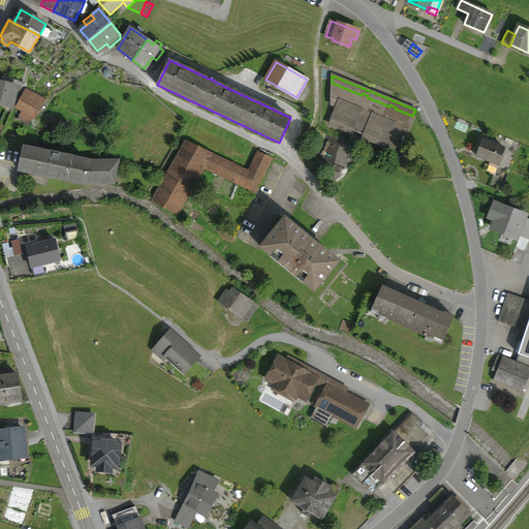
[(0,101),(10,104),(16,81),(11,79),(3,76),(1,83),(0,83),(0,101)]
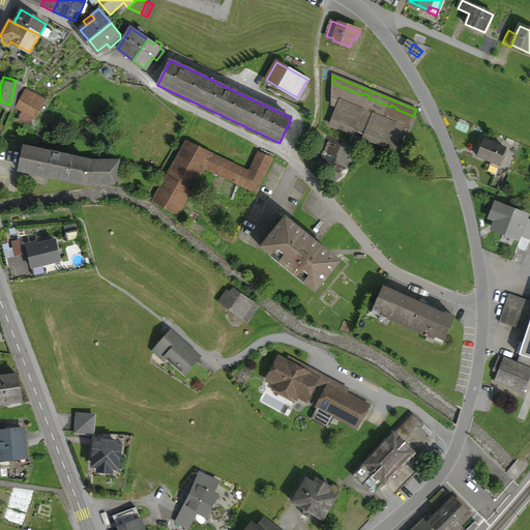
[(407,127),(409,128),(413,116),(395,109),(396,108),(391,105),(390,107),(367,97),(369,95),(363,93),(362,95),(332,83),(331,105),(336,107),(329,124),(353,134),(354,130),(364,135),(362,138),(386,148),(388,144),(389,140),(399,144),(398,148),(399,148),(407,127)]
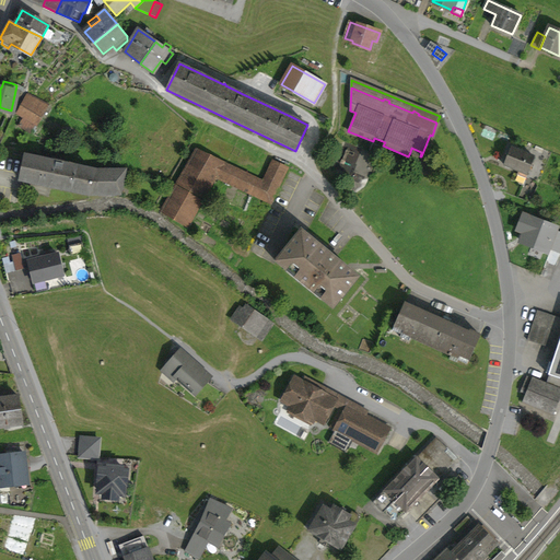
[(19,126),(31,132),(47,104),(28,94),(18,114),(25,118),(19,126)]
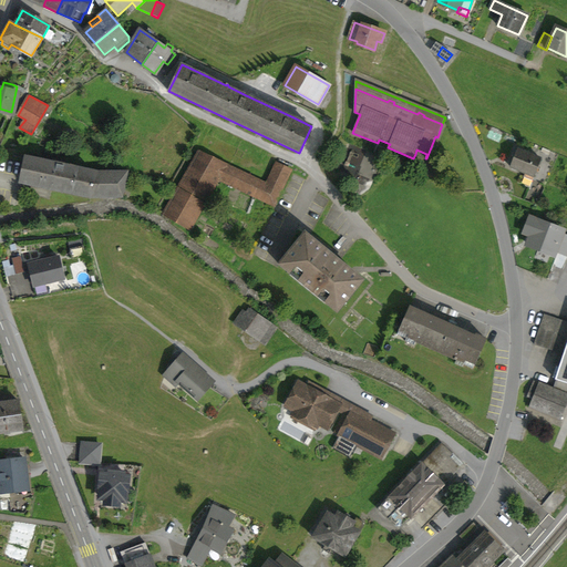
[(388,147),(390,144),(379,140),(378,143),(374,150),(385,154),(388,147)]
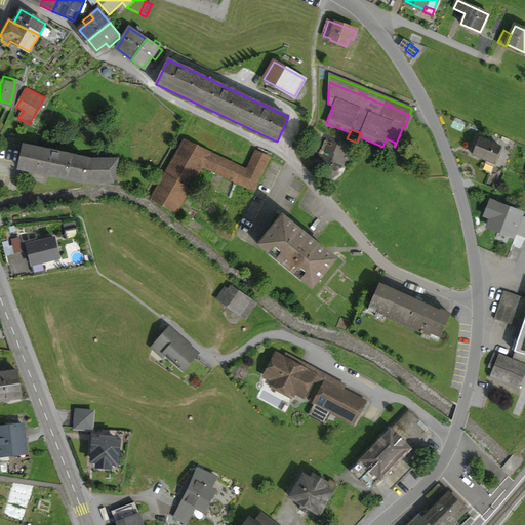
[(494,163),(501,147),(479,138),(473,155),(486,160),(494,163)]
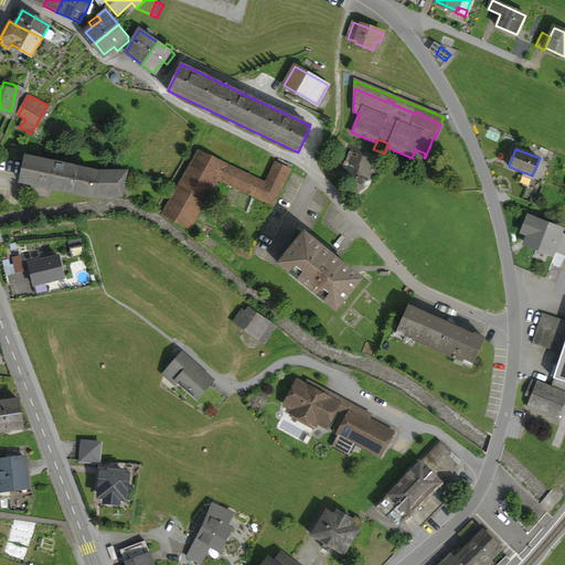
[(187,225),(214,177),(217,178),(221,179),(225,170),(226,167),(225,166),(225,164),(198,151),(191,166),(194,167),(168,215),(164,213),(163,213),(189,227),(190,227),(187,225)]
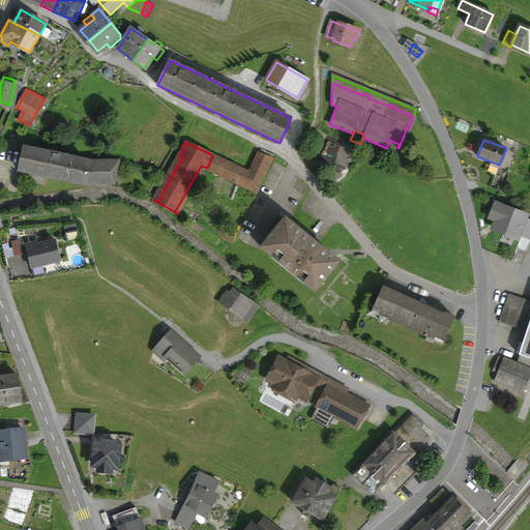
[(48,152),(25,147),(20,171),(84,184),(108,184),(110,171),(116,173),(119,160),(88,160),(60,154),(61,151),(49,149),(48,152)]
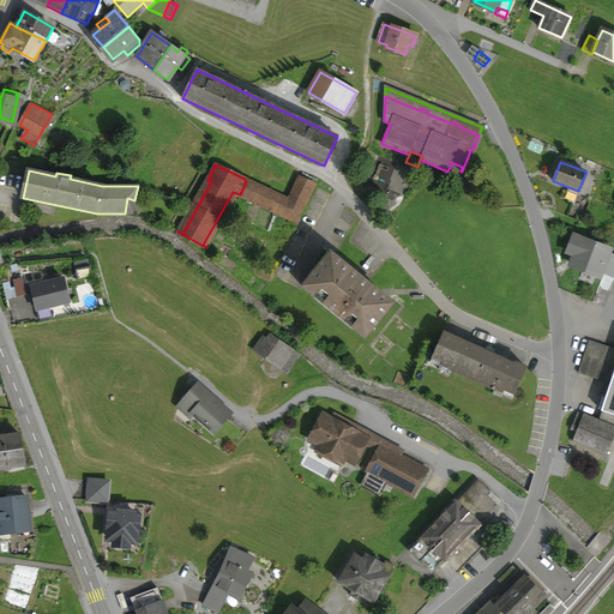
[(251,187),(246,198),(296,222),(314,185),(300,178),(302,180),(290,206),(287,204),(251,187)]
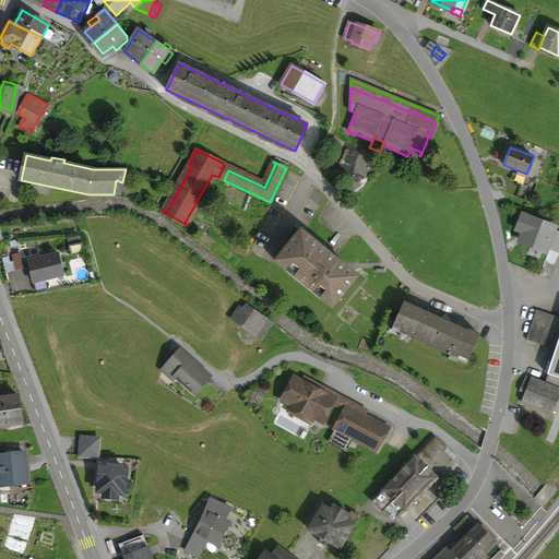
[(261,186),(264,188),(275,164),(273,162),(261,186)]
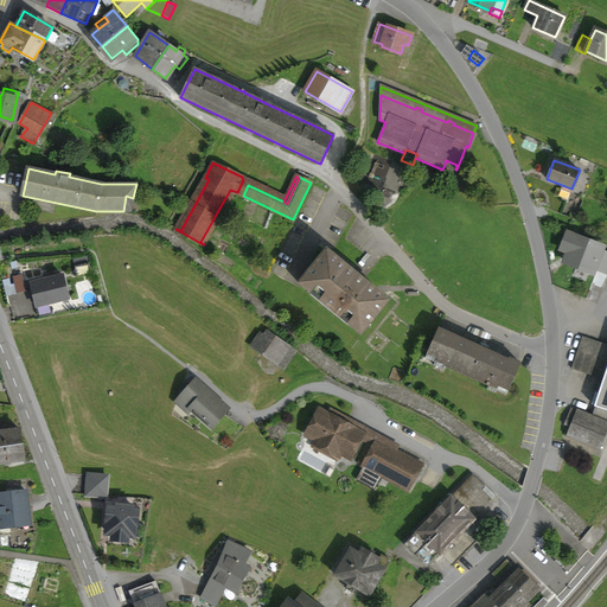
[(177,229),(180,231),(209,179),(205,178),(177,229)]
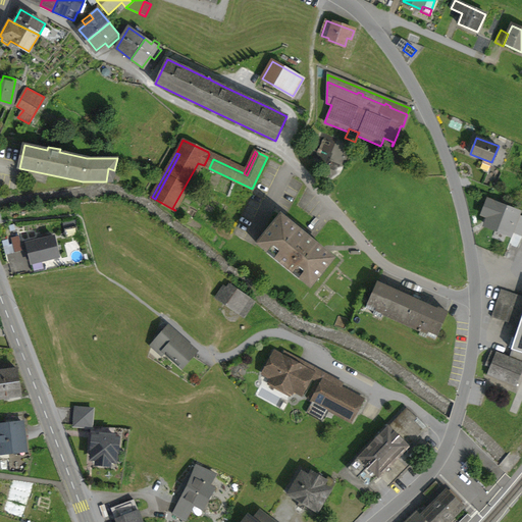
[(204,165),(209,168),(213,159),(208,157),(204,165)]
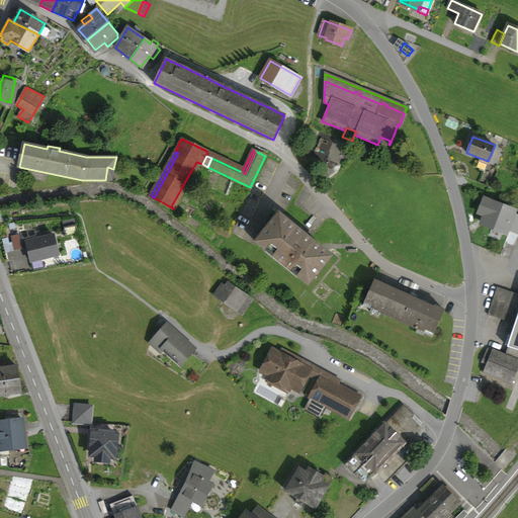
[(171,206),(174,208),(199,163),(196,162),(171,206)]
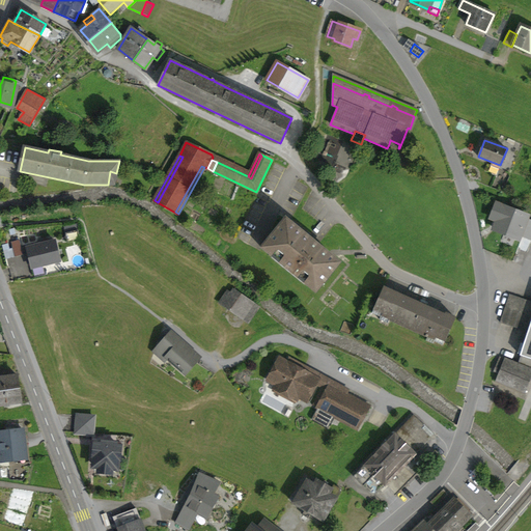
[(108,185),(114,185),(116,173),(110,171),(108,185)]
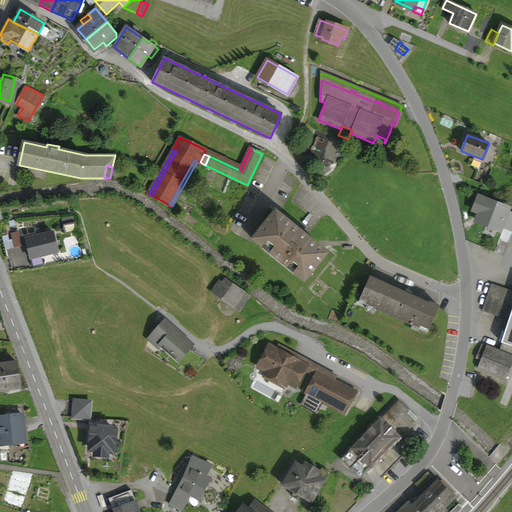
[(480,212),(477,220),(500,229),(508,209),(479,197),(474,210),(480,212)]
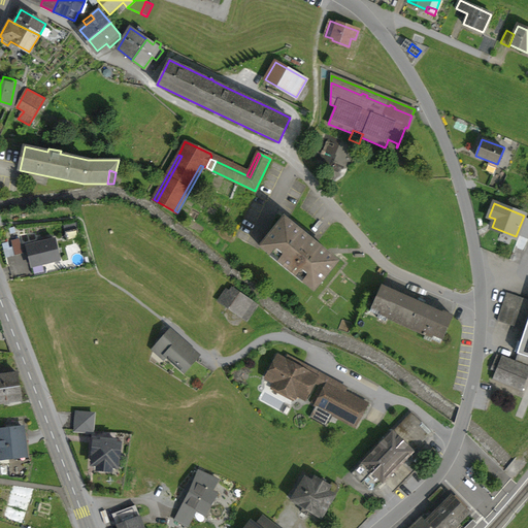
[(326,253),(327,252),(295,226),(294,227),(284,219),(277,227),(275,226),(267,236),(268,238),(261,246),(271,255),(271,256),(303,282),(304,281),(315,289),(321,281),(322,283),(331,271),(330,270),(336,261),(326,253)]
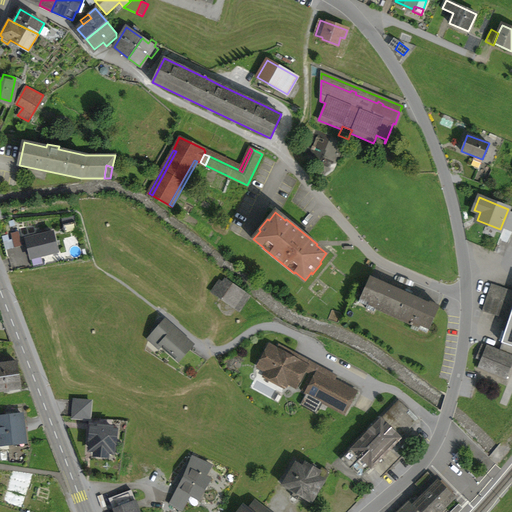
[(26,239),(31,258),(58,252),(53,232),(39,236),(34,237),(26,239)]
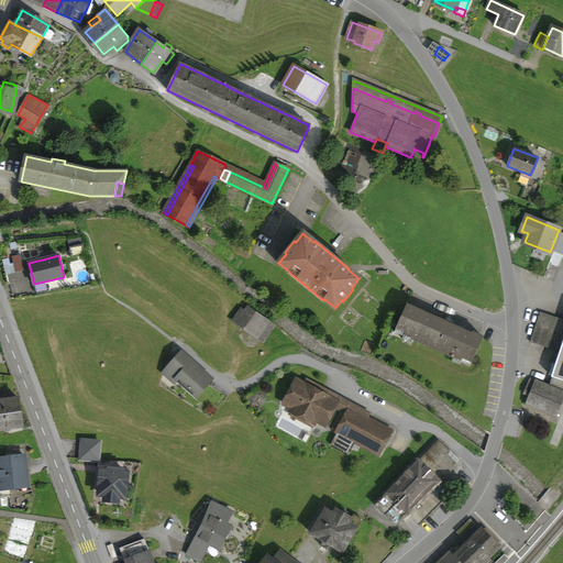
[(465,359),(472,361),(483,337),(473,332),(472,334),(451,324),(452,322),(446,319),(445,322),(407,305),(397,328),(407,332),(406,334),(415,338),(414,340),(456,359),(456,357),(464,361),(465,359)]
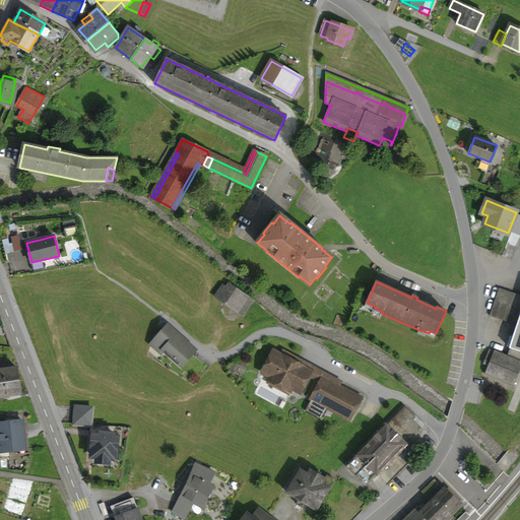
[(233,310),(243,317),(254,301),(230,283),(226,287),(222,285),(215,296),(234,308),(233,310)]
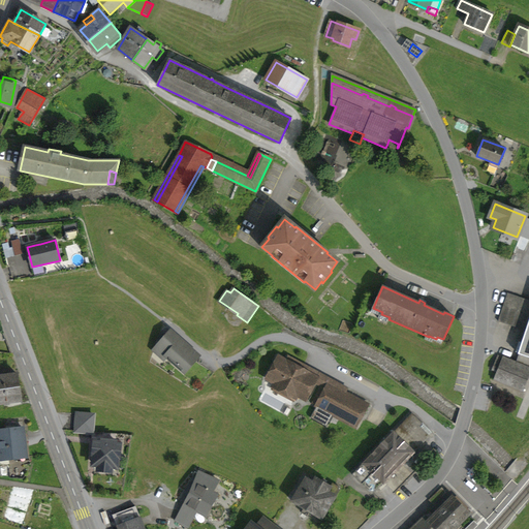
[(526,331),(528,322),(528,300),(507,293),(498,321),(526,331)]
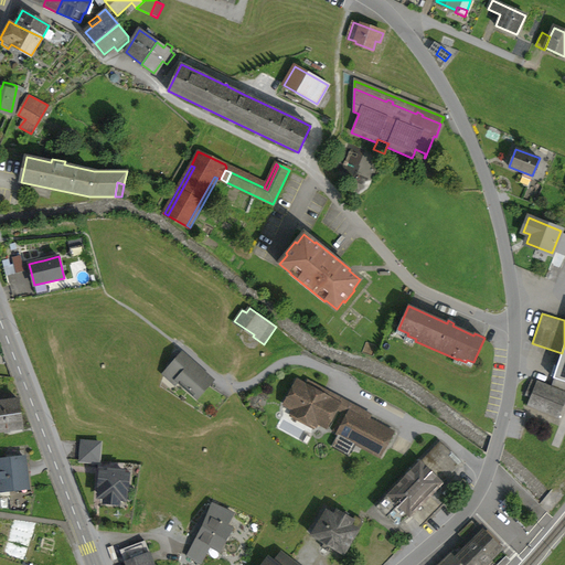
[(415,341),(416,339),(407,336),(408,333),(398,329),(396,333),(405,338),(404,340),(414,344),(415,341)]
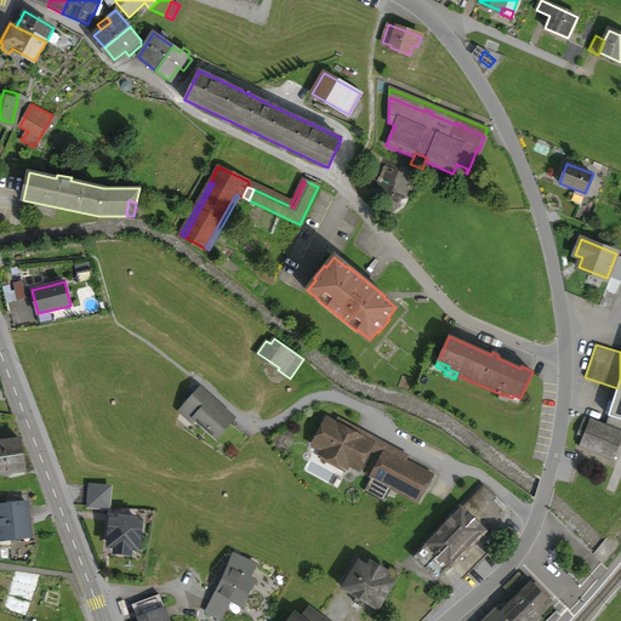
[(620,379),(617,388),(609,415),(610,416),(608,426),(620,431),(620,379)]
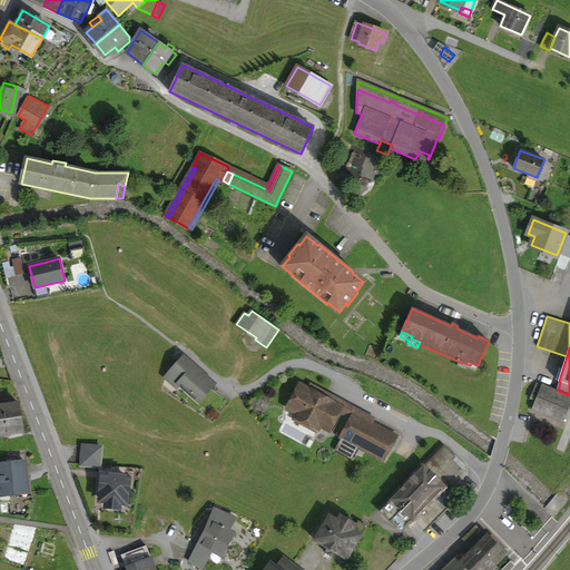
[(169,375),(198,400),(213,383),(185,357),(169,375)]
